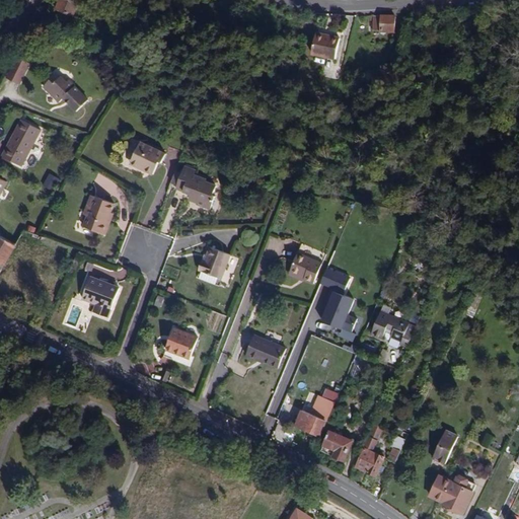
[(50,9),(61,13),(61,11),(56,9),(58,0),(51,0),(53,1),(50,9)]
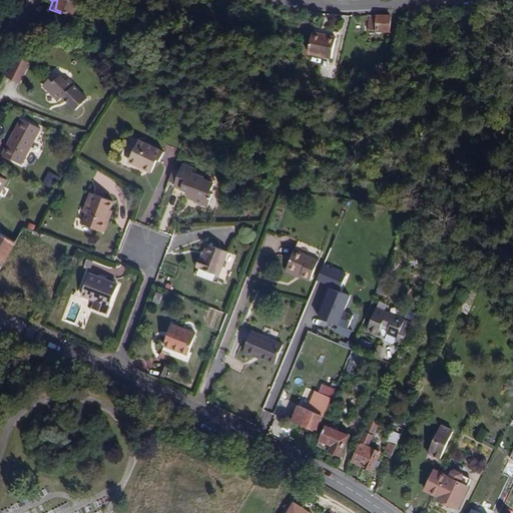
[(76,0),(57,0),(55,9),(60,11),(71,15),(76,0)]
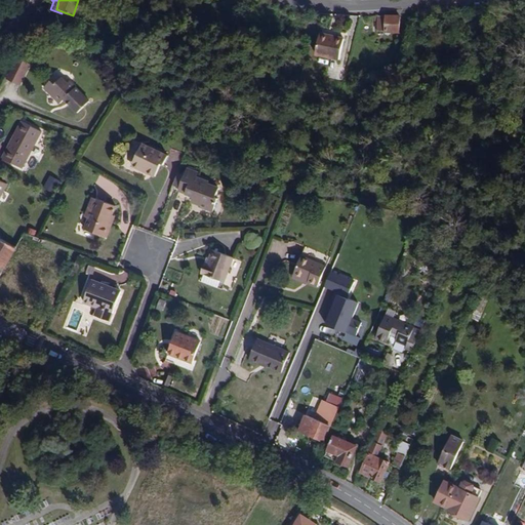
[(377,31),(399,32),(399,16),(377,15),(377,31)]
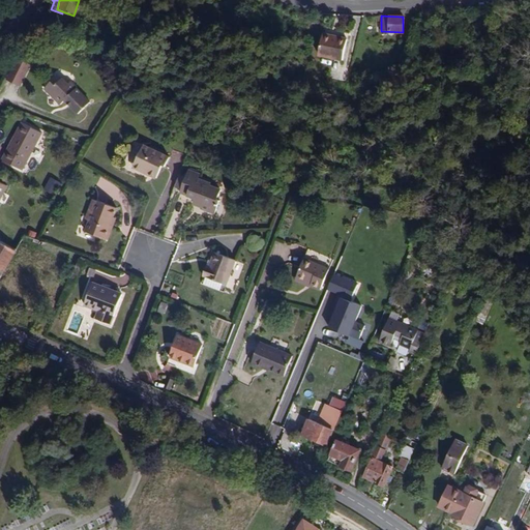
[(348,33),(324,28),(319,55),(343,60),(347,38),(348,33)]
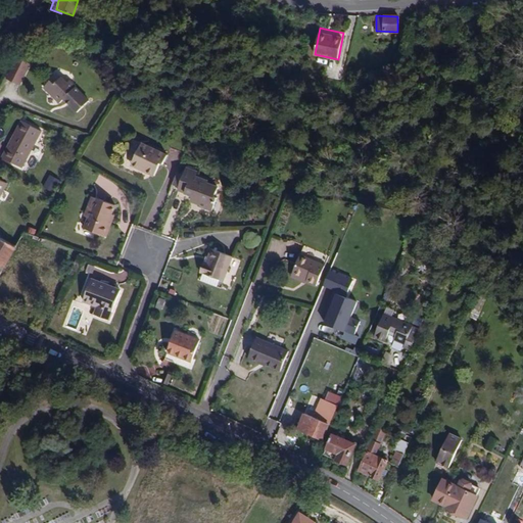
[(5,79),(20,85),(29,67),(13,60),(5,79)]
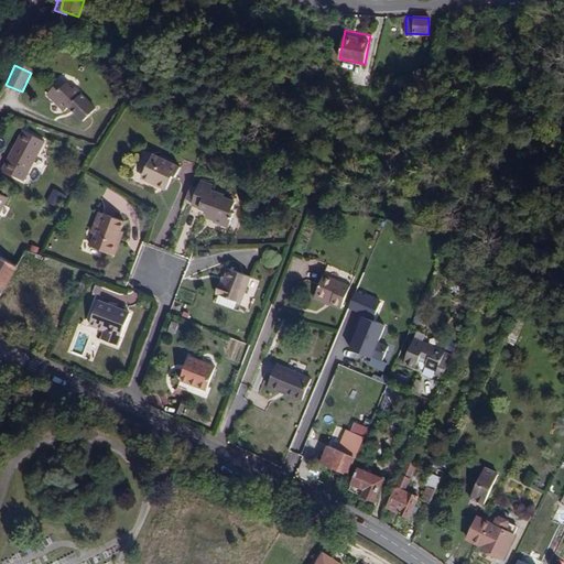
[(84,120),(97,108),(76,86),(74,88),(67,82),(60,89),(55,85),(47,93),(64,110),(69,106),(84,120)]
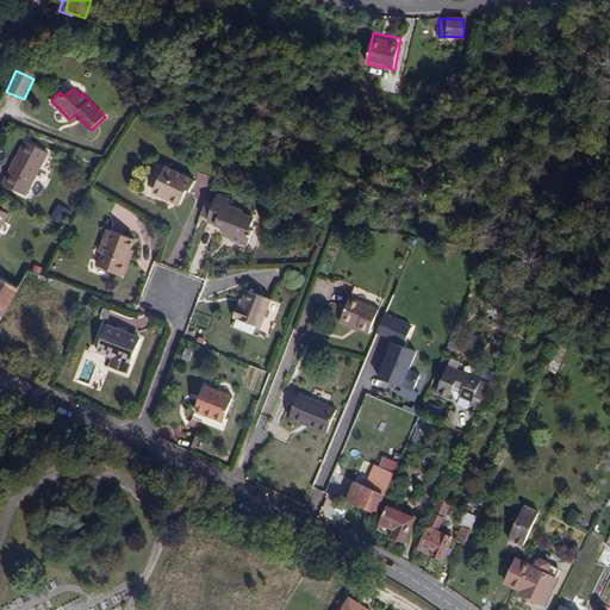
[(4,184),(26,195),(49,154),(26,141),(4,184)]
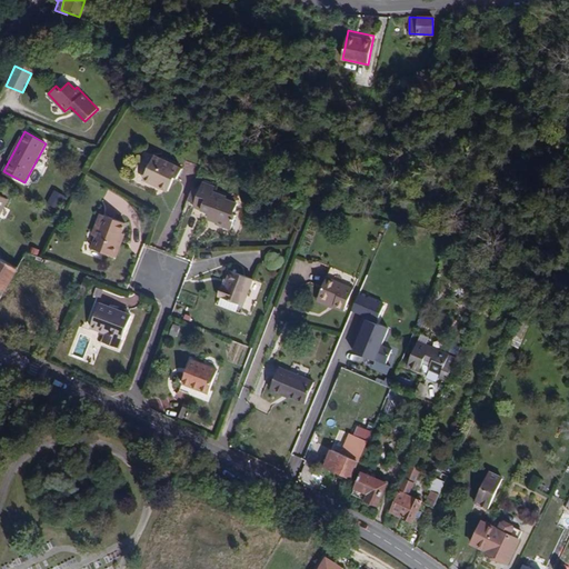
[(177,179),(181,169),(153,156),(143,177),(159,183),(158,186),(168,191),(175,177),(177,179)]
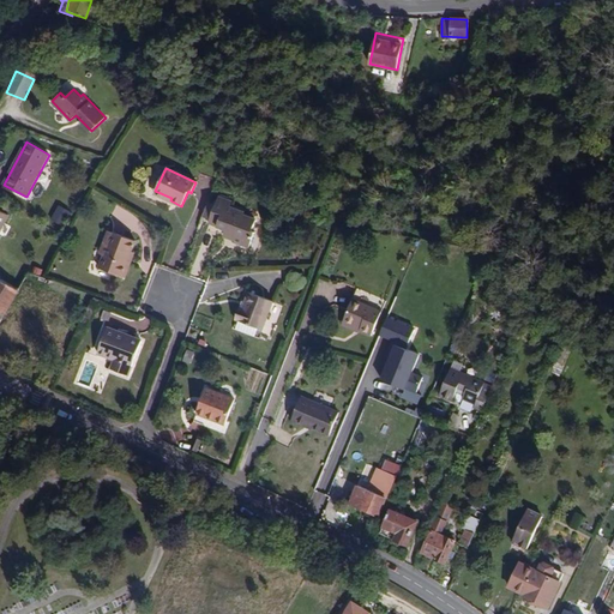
[(170,200),(172,198),(155,191),(154,193),(170,200)]
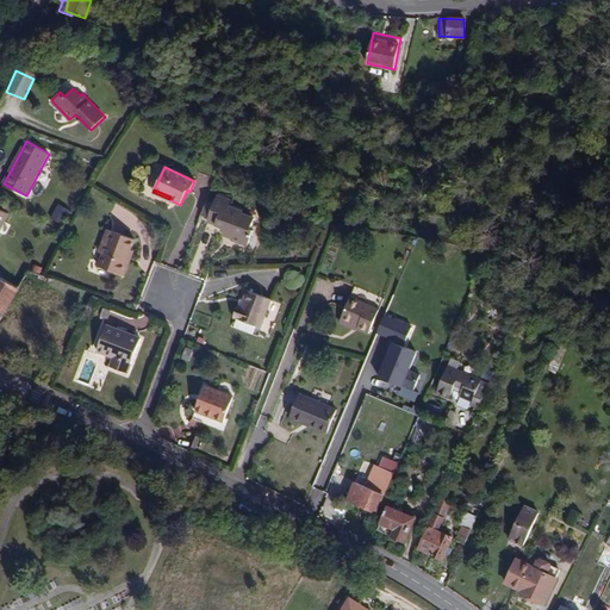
[(242,213),(243,212),(228,205),(230,200),(217,195),(215,204),(209,218),(206,222),(224,228),(223,230),(234,234),(231,240),(247,246),(253,231),(249,229),(254,218),(242,213)]
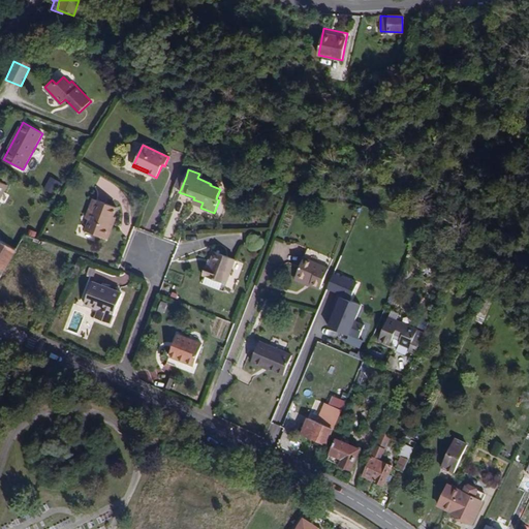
[(175,186),(181,189),(186,177),(179,174),(175,186)]
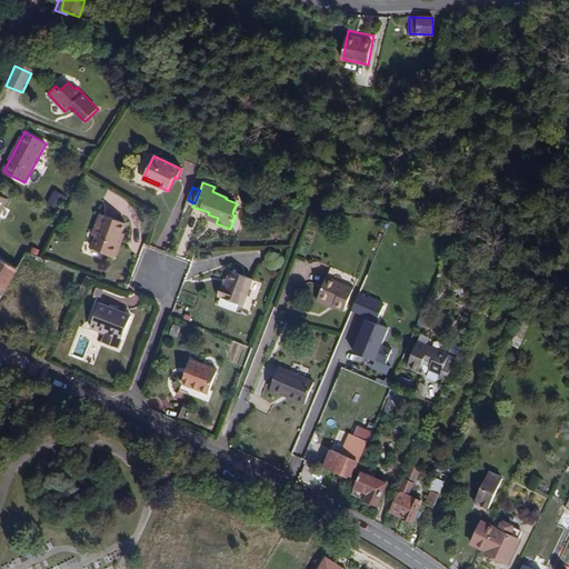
[(46,202),(56,208),(62,196),(52,190),(46,202)]
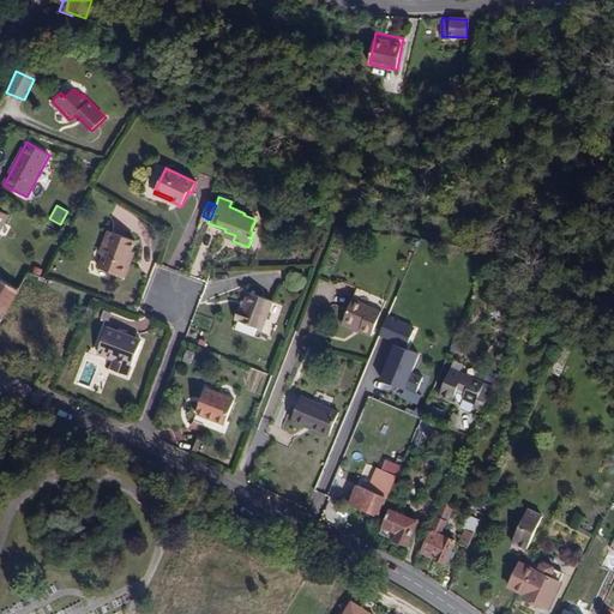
[(0,233),(10,215),(0,209),(0,233)]
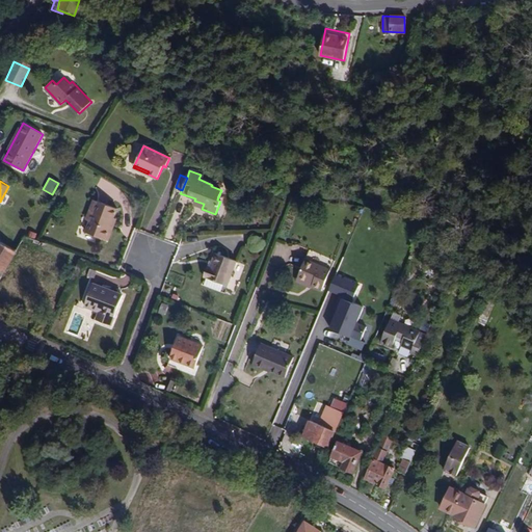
[(110,228),(114,217),(117,208),(96,201),(95,200),(89,213),(94,214),(90,222),(86,232),(108,240),(112,229),(110,228)]
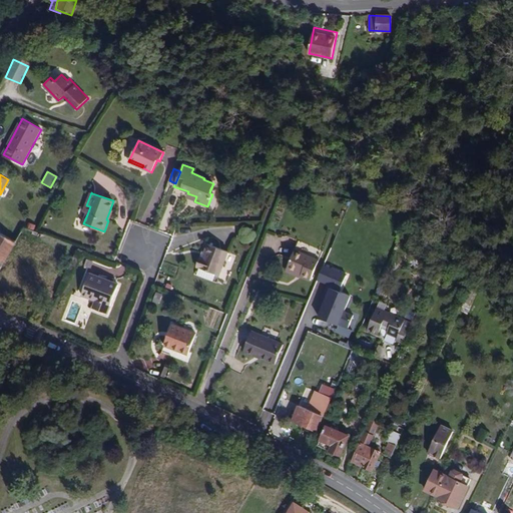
[(0,233),(0,300),(3,294),(0,292),(0,269),(15,242),(14,242),(0,233)]
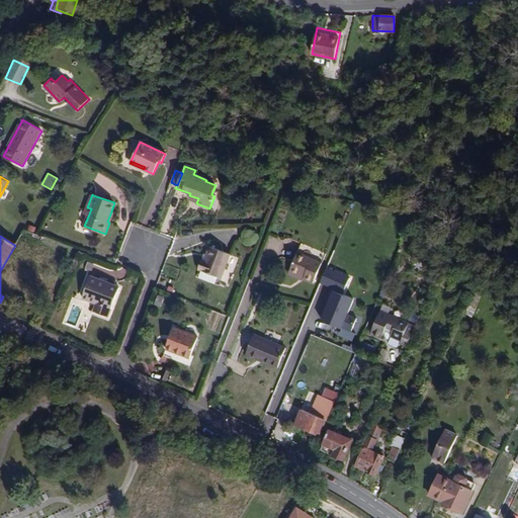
[(326,253),(301,243),(297,252),(289,271),(304,277),(304,278),(314,282),(325,256),(326,253)]
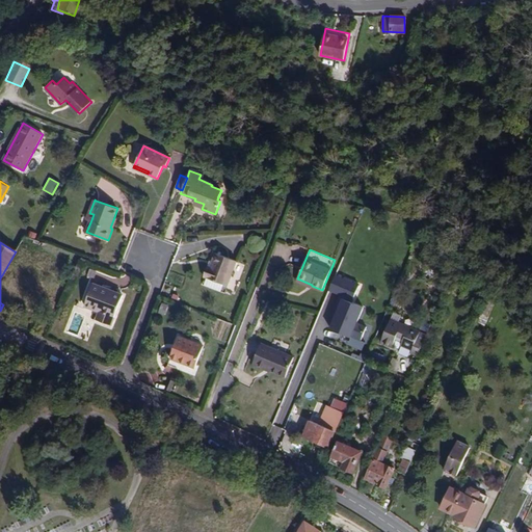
[(204,276),(227,286),(236,261),(215,253),(211,265),(210,267),(208,265),(204,276)]
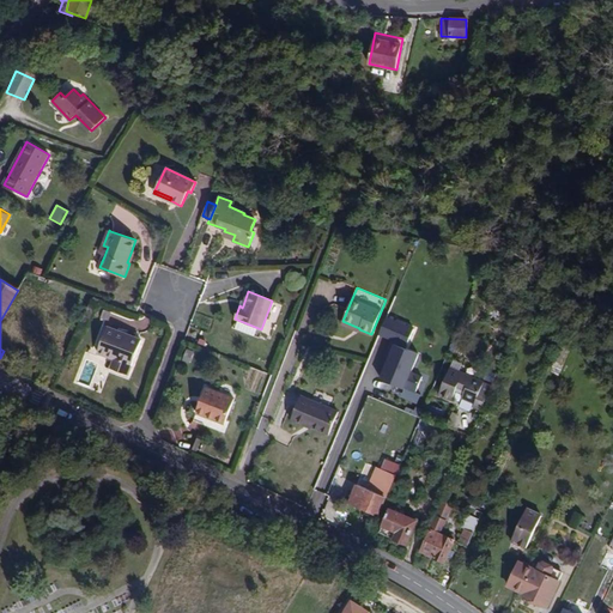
[(411,372),(420,352),(408,347),(418,326),(388,313),(378,335),(395,343),(380,380),(402,389),(405,384),(416,389),(422,377),(411,372)]
